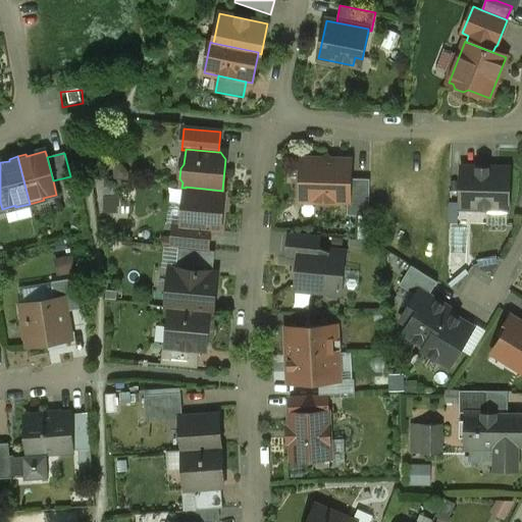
[(327,156),(323,160),(302,159),(301,194),(323,195),(322,201),(348,201),(349,201),(350,178),(350,160),(331,160),(327,156)]
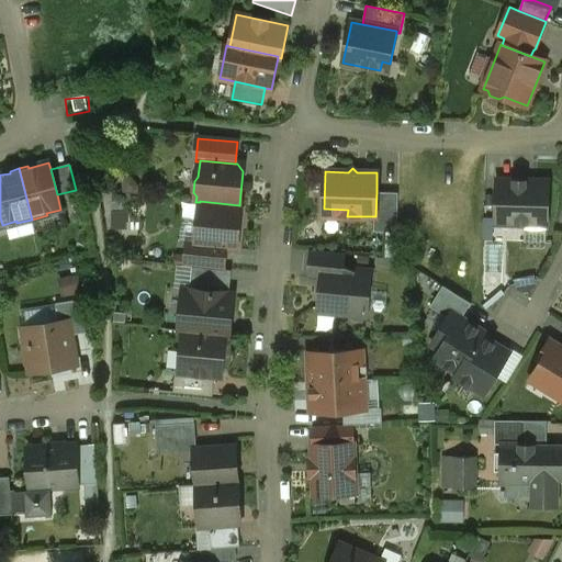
[(548,182),(497,180),(496,224),(547,225),(548,182)]
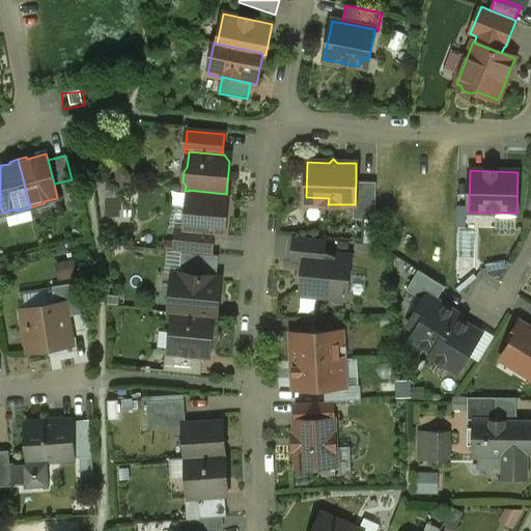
[(376,183),(356,182),(355,204),(354,204),(354,219),(375,220),(376,183)]
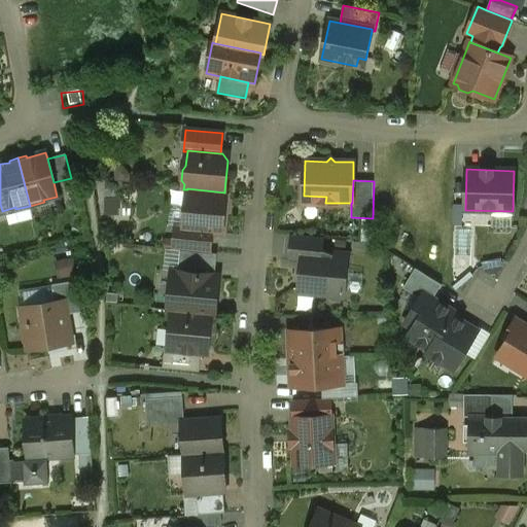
[(224,192),(187,188),(187,189),(183,229),(183,230),(212,233),(222,234),(226,191),(224,191),(224,192)]
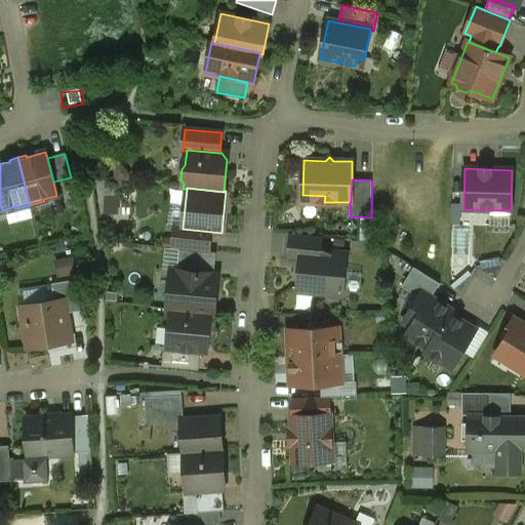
[(211,232),(183,229),(183,228),(175,227),(173,248),(209,252),(211,232)]
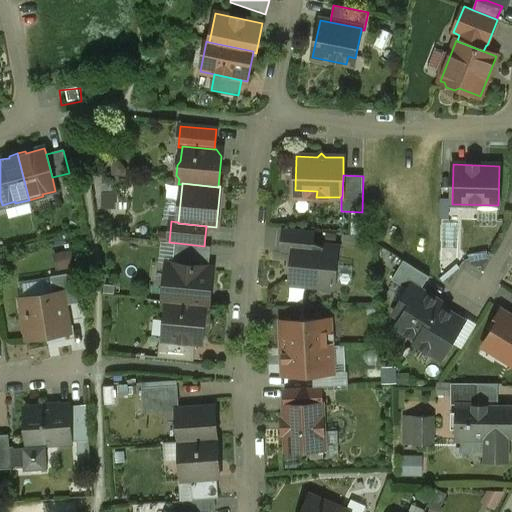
[(323,247),(313,244),(314,233),(315,233),(315,231),(282,228),(282,230),(280,251),(280,253),(293,254),(290,283),(323,286),(323,278),(335,279),(338,248),(323,247)]
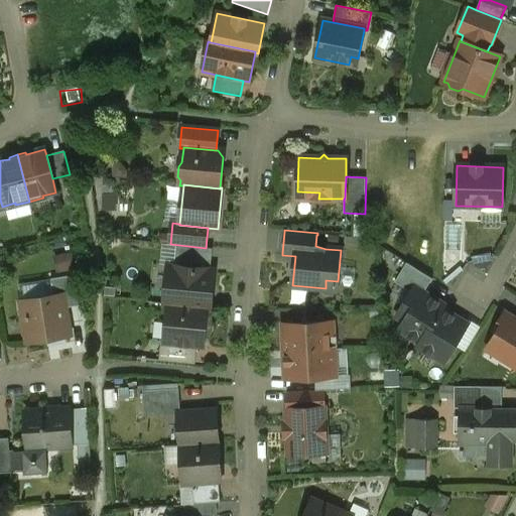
[(164,311),(206,315),(211,315),(216,268),(162,263),(159,310),(164,311)]
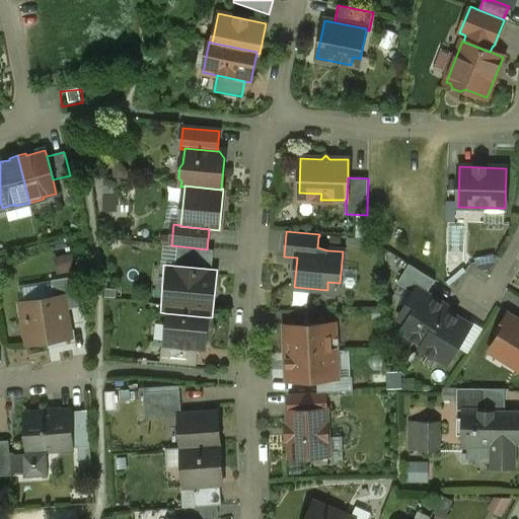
[(435,281),(410,265),(397,283),(414,294),(424,299),(427,294),(435,281)]
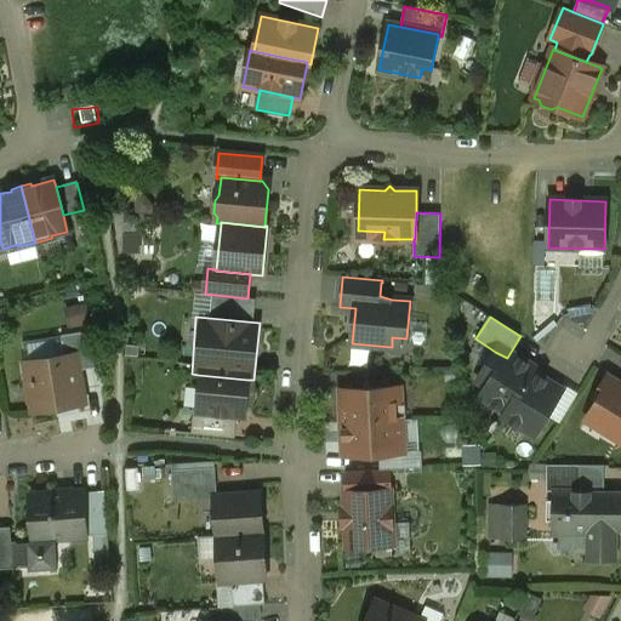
[(91,331),(62,335),(66,355),(77,354),(79,370),(97,368),(91,331)]
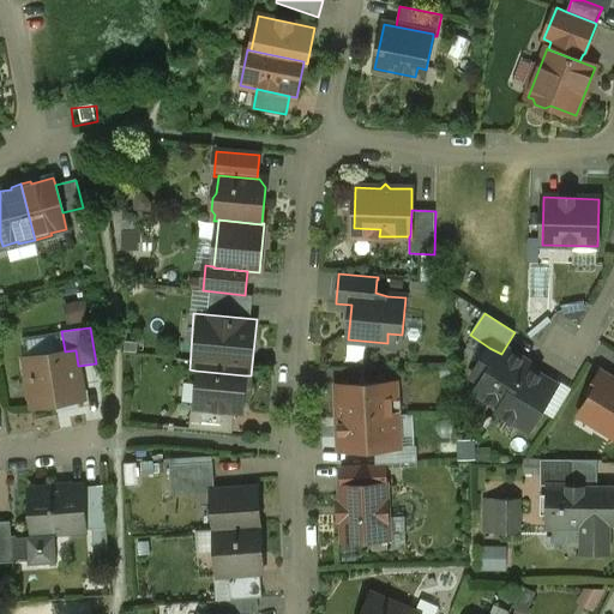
[(501,354),(489,348),(471,377),(482,383),(476,393),(500,408),(501,409),(527,367),(528,367),(530,363),(505,348),(501,354)]
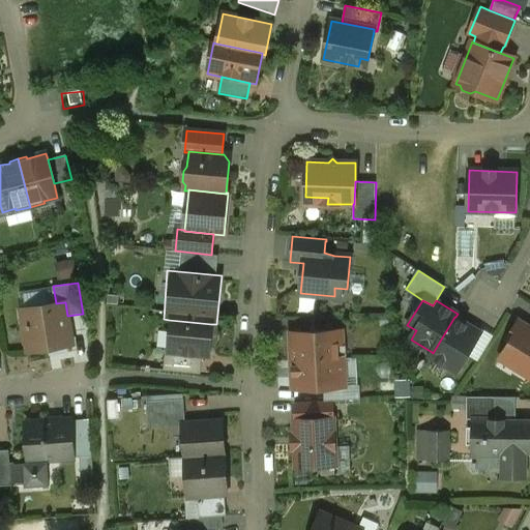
[(56,303),(26,308),(29,323),(25,324),(26,329),(23,332),(25,343),(28,345),(29,352),(58,348),(59,352),(68,351),(67,346),(71,346),(67,316),(65,302),(56,303)]
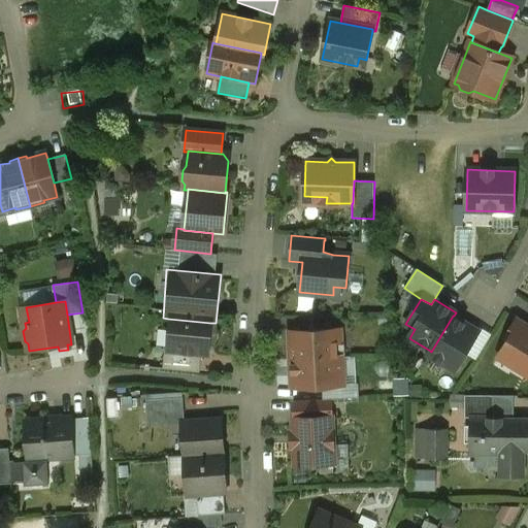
[(453,316),(431,352),(430,351),(428,355),(454,371),(466,352),(479,331),(454,316),(453,316)]
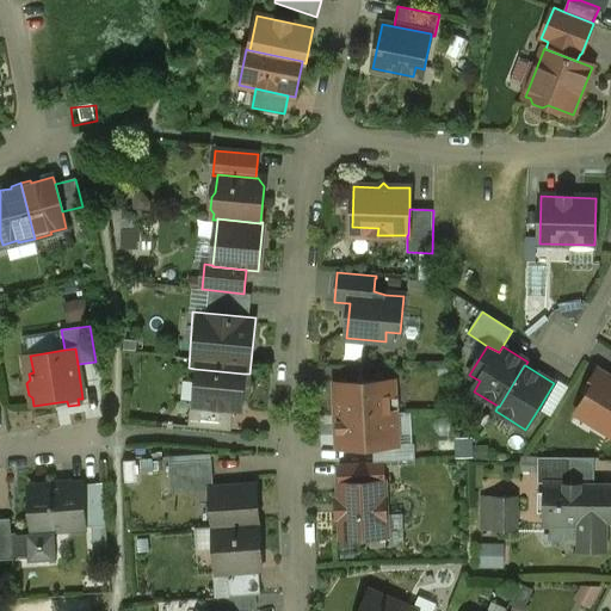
[(244,374),(195,369),(192,403),(196,405),(234,408),(241,409),(244,374)]
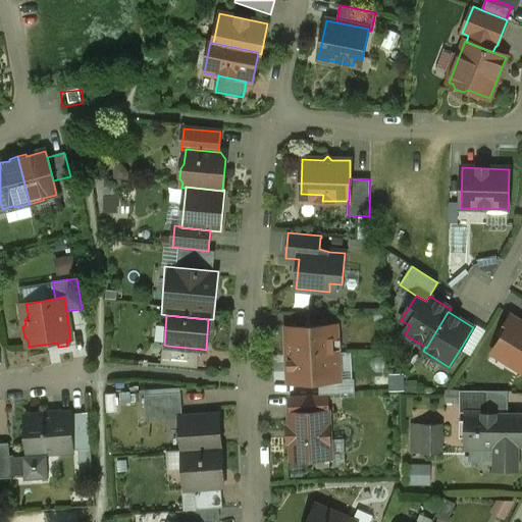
[(521,323),(511,317),(501,333),(504,335),(493,353),(521,370),(521,323)]
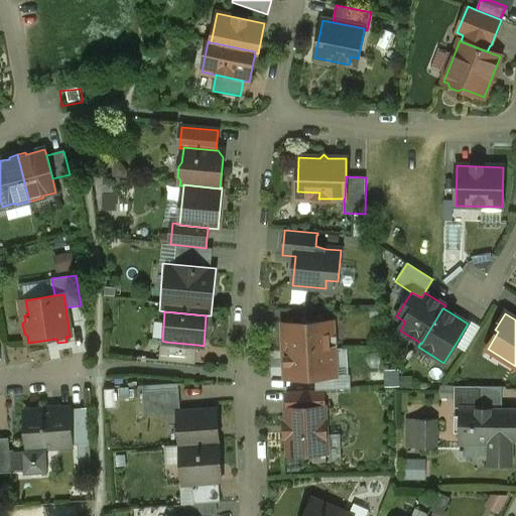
[(333,321),(283,325),(284,352),(335,350),(333,321)]
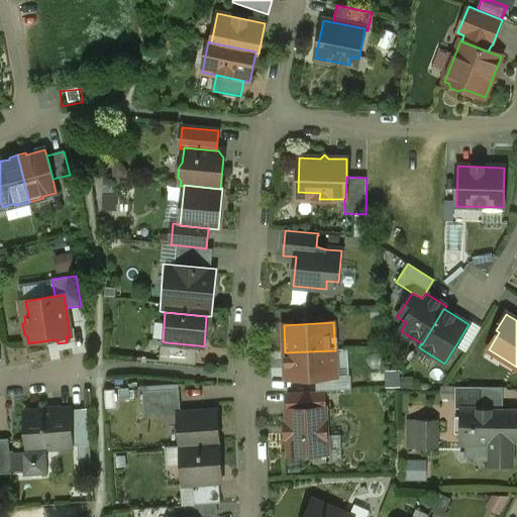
[(469,324),(456,344),(467,350),(479,331),(469,324)]
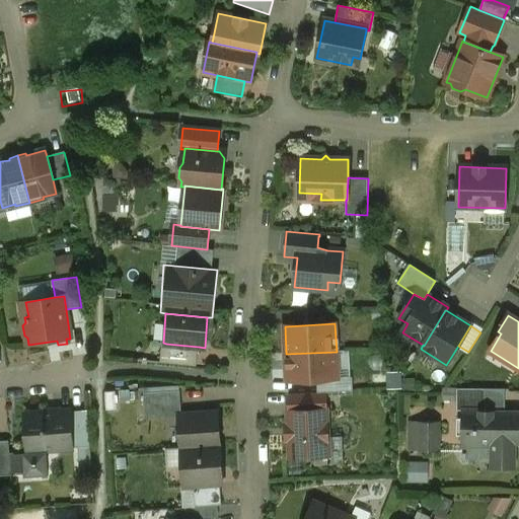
[(199,347),(166,344),(163,343),(161,344),(160,363),(197,366),(199,347)]
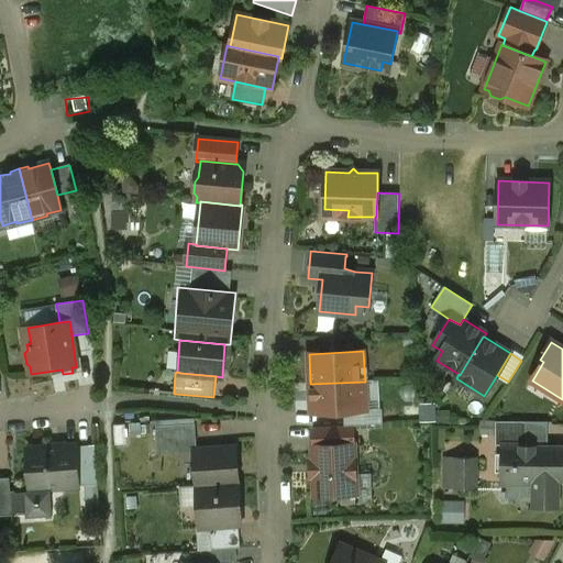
[(365,382),(310,384),(311,412),(366,410),(365,382)]
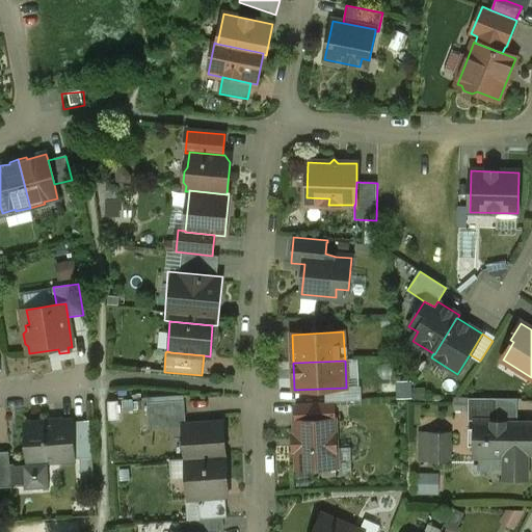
[(494,399),(469,399),(469,416),(475,416),(495,416),(494,399)]
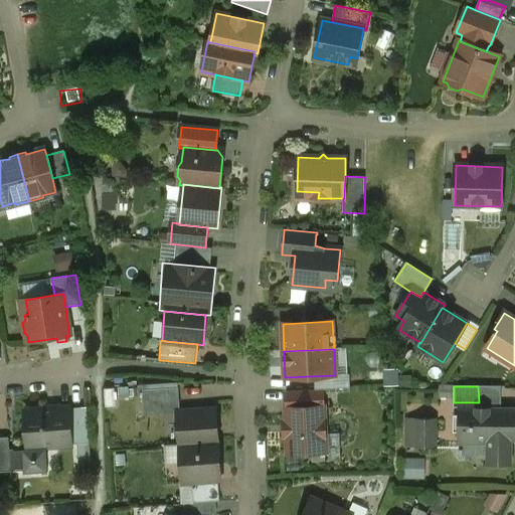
[(179,387),(143,389),(144,404),(180,402),(179,387)]
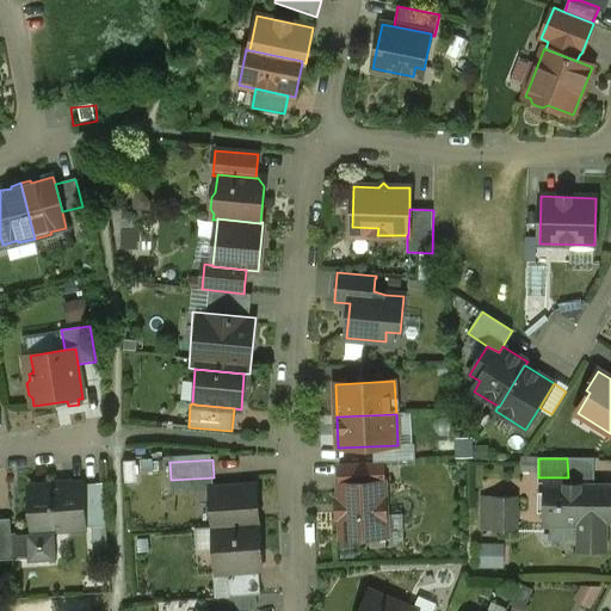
[(383,462),(340,464),(341,485),(384,483),(383,462)]
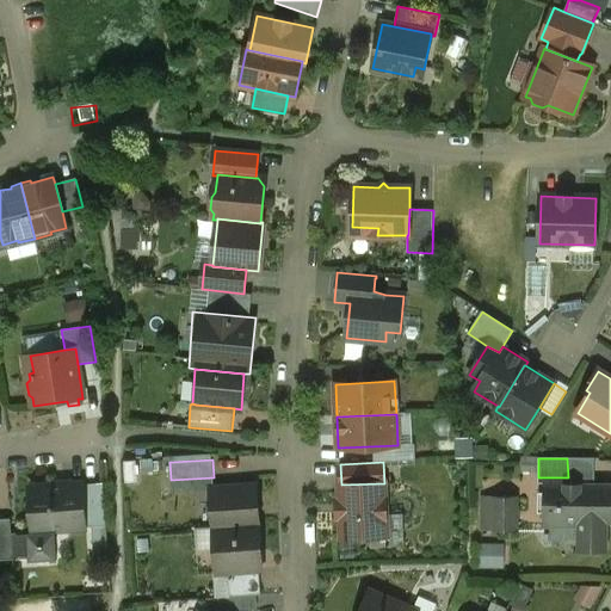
[(610,486),(580,486),(580,483),(568,483),(568,477),(545,477),(545,528),(545,529),(545,541),(549,541),(549,539),(559,548),(560,547),(563,538),(579,538),(579,551),(606,553),(606,520),(610,520),(610,486)]
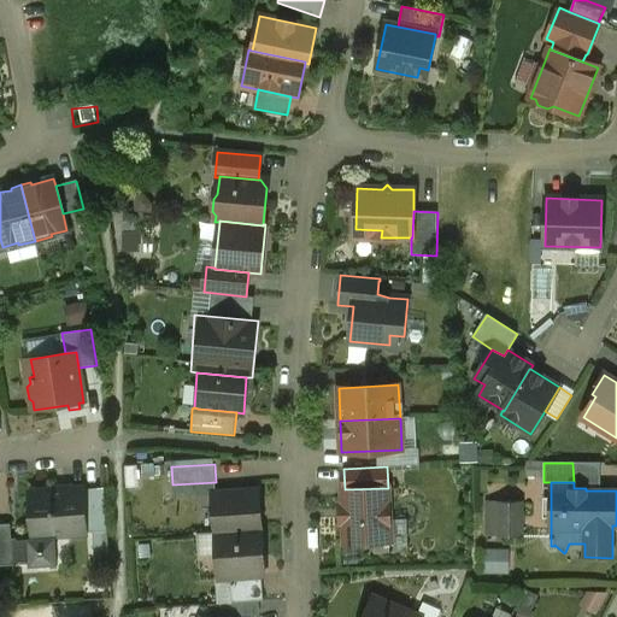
[(48,492),(30,493),(34,536),(86,533),(82,489),(72,491),(71,488),(48,491),(48,492)]
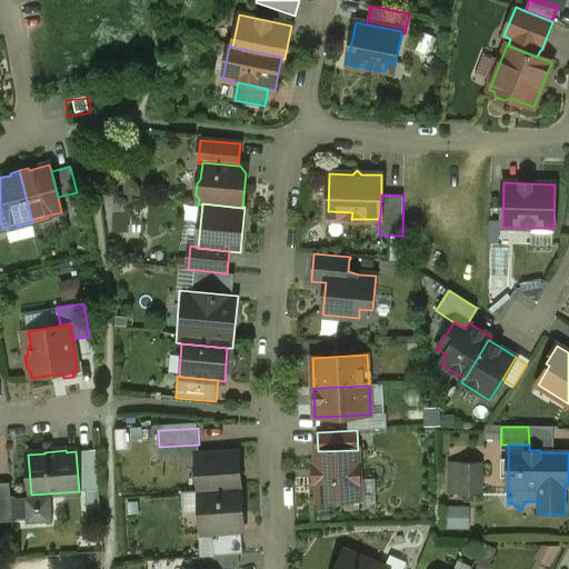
[(97,450),(76,451),(79,491),(99,490),(97,450)]
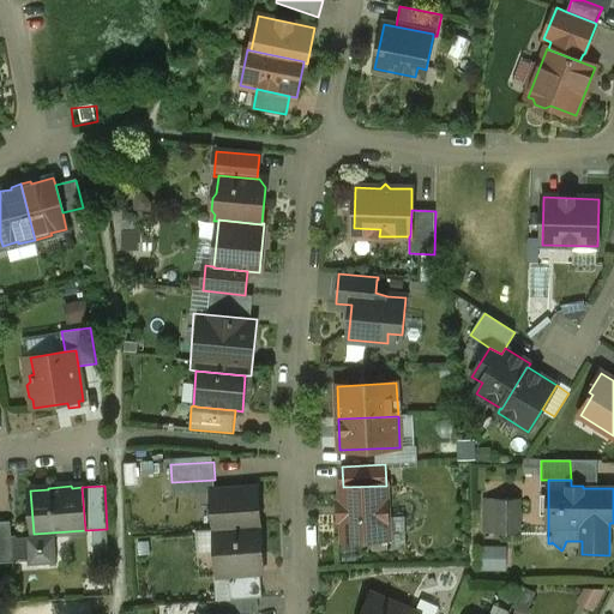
[(343,487),(342,488),(344,540),(389,539),(386,486),(343,487)]
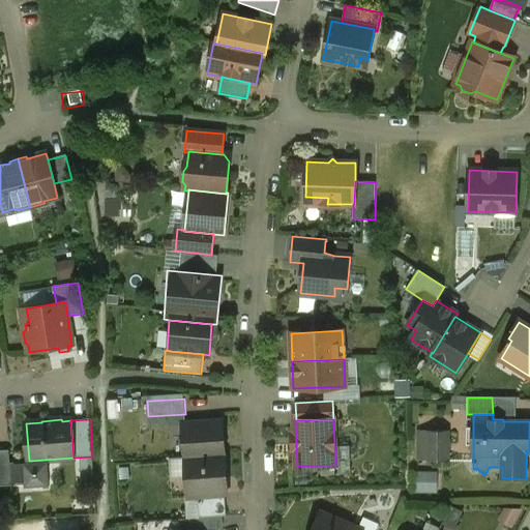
[(222,421),(182,424),(184,458),(185,458),(185,457),(224,453),(222,421)]
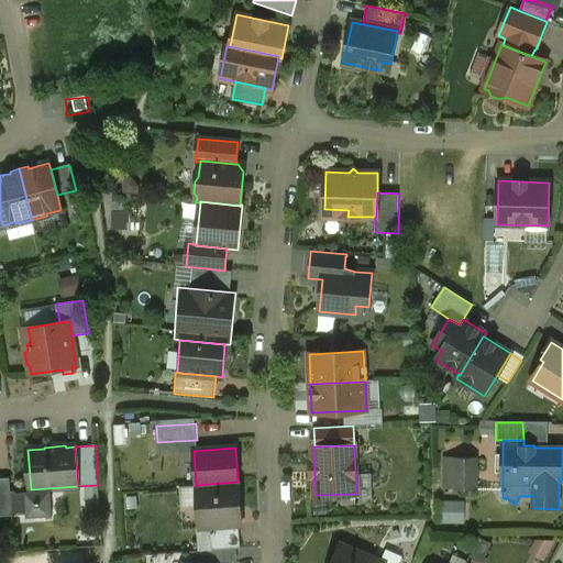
[(477,457),(444,457),(444,488),(477,489),(477,457)]
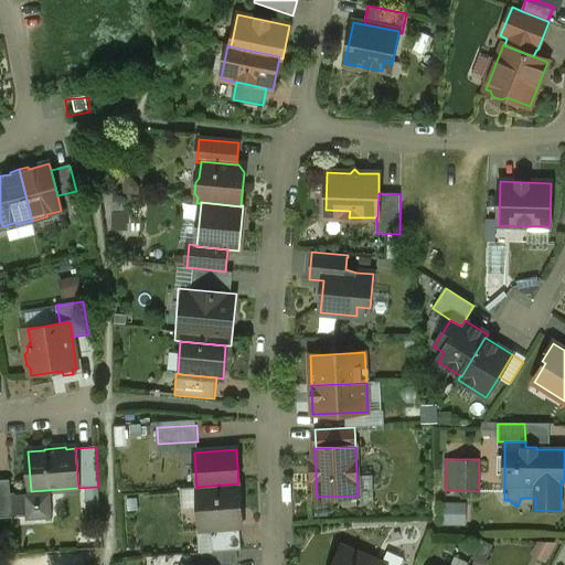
[(10,480),(0,480),(0,518),(12,518),(10,480)]
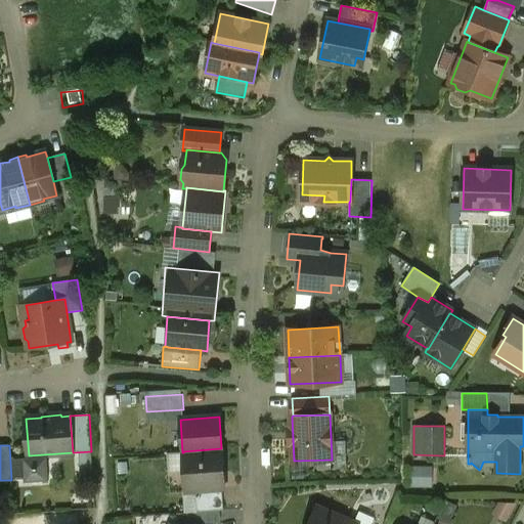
[(221,448),(183,451),(183,452),(186,490),(195,490),(222,488),(224,487),(221,448)]
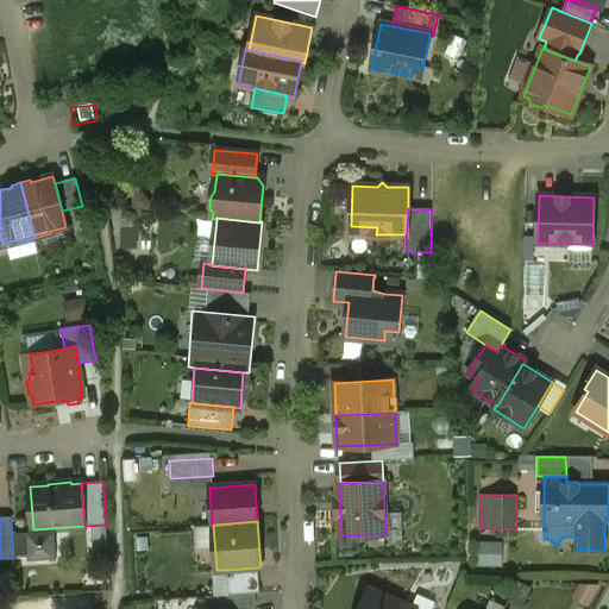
[(484,563),(507,563),(507,539),(484,539),(484,563)]
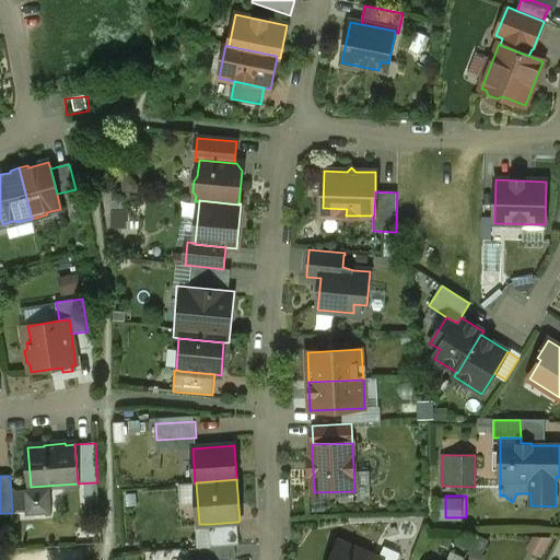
[(237,522),(209,524),(211,547),(240,545),(237,522)]
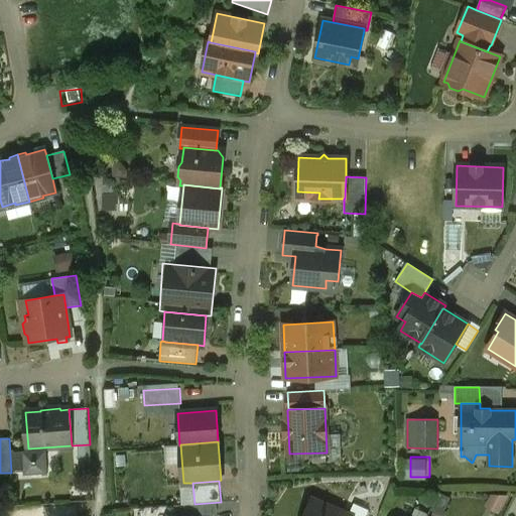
[(348,515),(349,515),(311,499),(303,515),(348,515)]
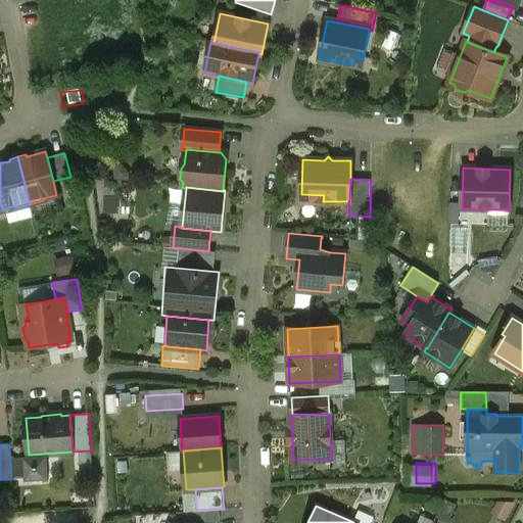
[(197,511),(187,512),(187,522),(197,522),(197,511)]
